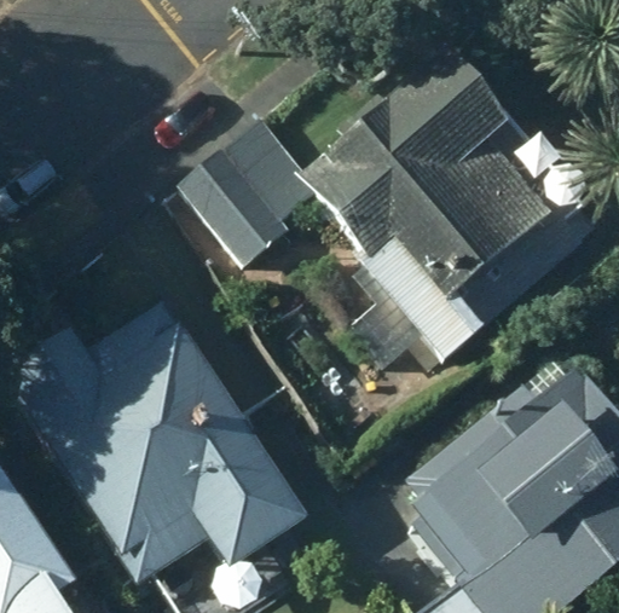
[(486,325),(456,290),(572,194),(450,47),(385,103),(377,92),(336,127),(345,138),(304,171),(372,255),(360,265),(443,362),(486,325)]
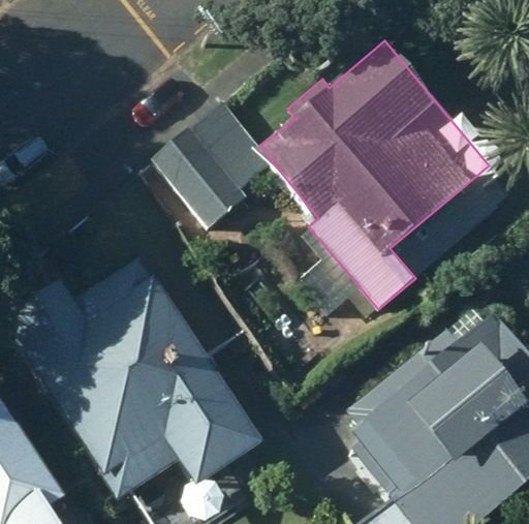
[(219,101),(151,158),(208,227),(248,195),(241,186),(270,161),(219,101)]
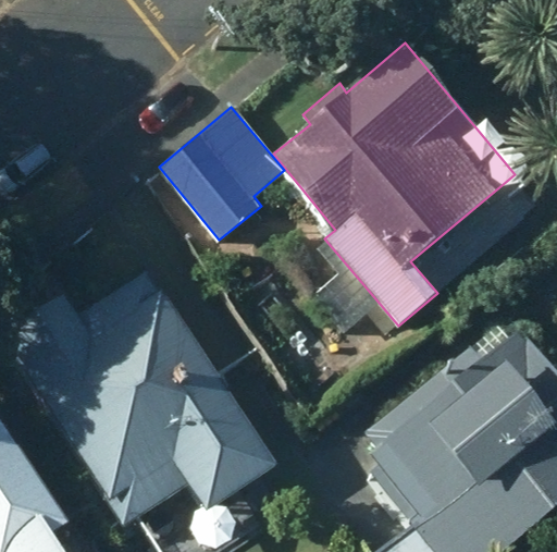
[(203,512),(277,465),(145,269),(77,315),(62,294),(0,334),(126,522),(185,482),(203,512)]
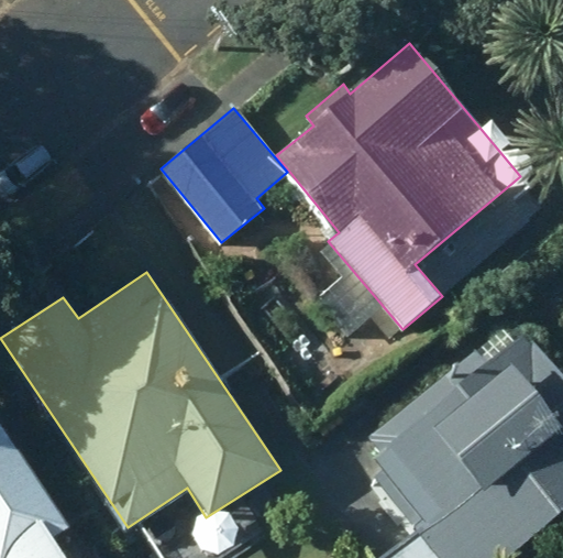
[(503,557),(562,509),(562,380),(523,334),(488,362),(475,349),(368,436),(382,449),(374,456),(382,463),(372,472),(412,529),(373,557),(503,557)]
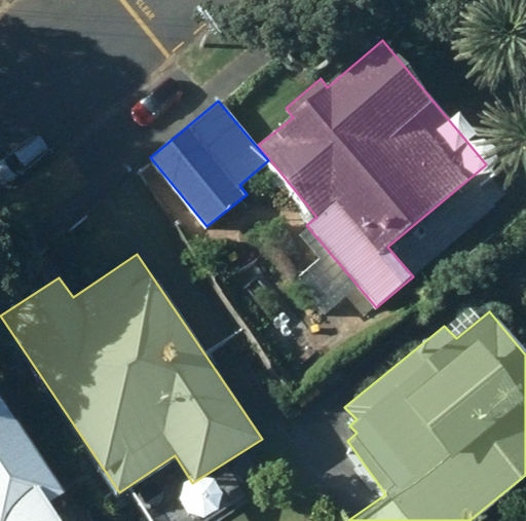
[(58,520),(48,505),(46,505),(55,499),(64,493),(0,395),(0,520),(58,520)]
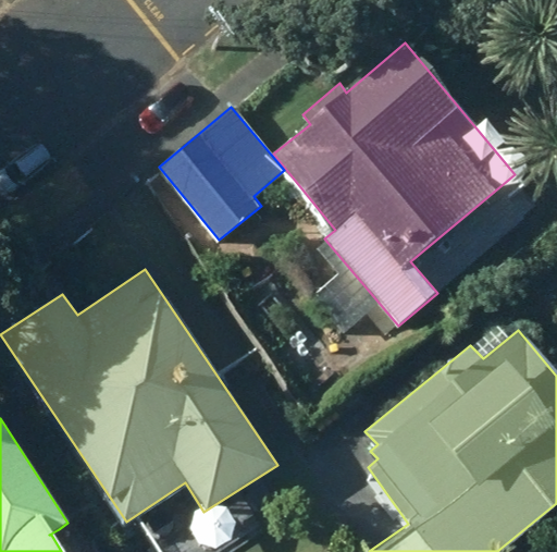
All buildings are outlined.
